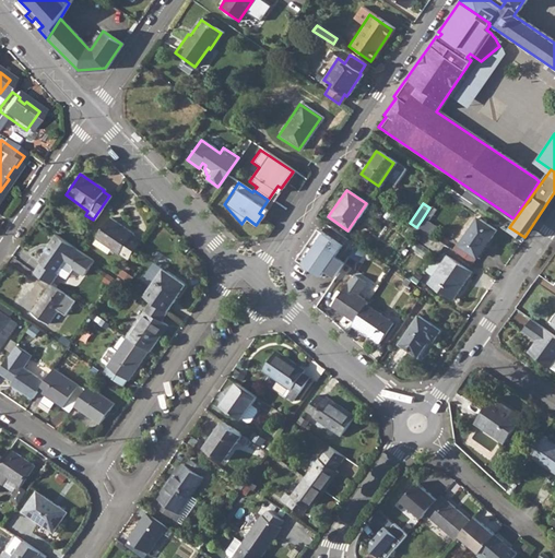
[(410,223),(402,217),(399,224),(403,227),(401,232),(409,237),(410,236),(416,227),(410,223)]
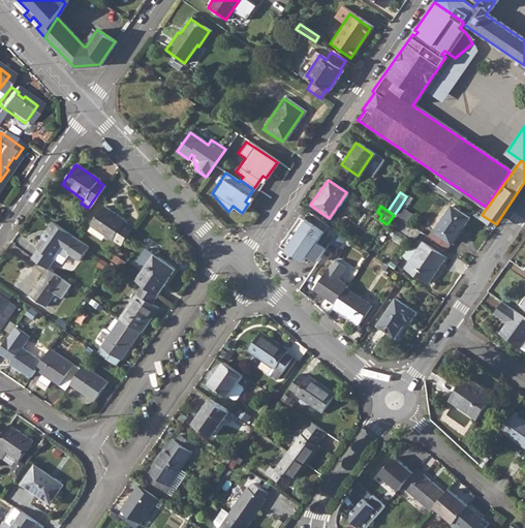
[(450,206),(432,231),(450,243),(466,217),(450,206)]
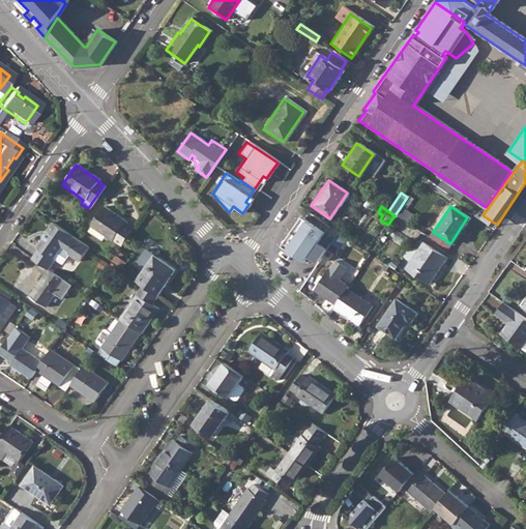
[(111,240),(119,246),(132,228),(122,222),(123,221),(101,207),(85,231),(99,241),(103,236),(110,241),(111,240)]
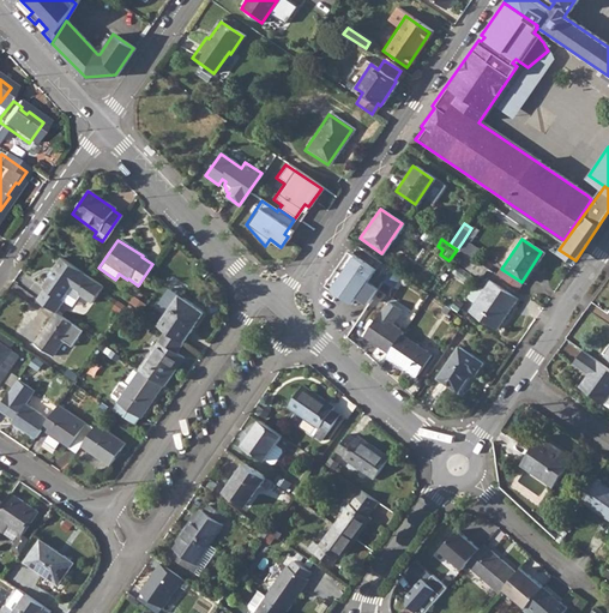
[(463,241),(457,250),(472,259),(477,251),(463,241)]
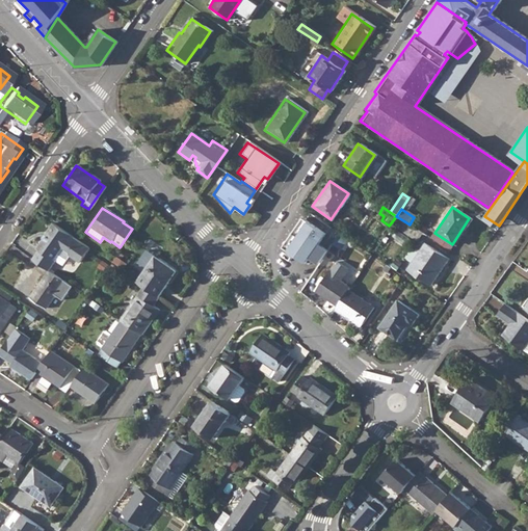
[(338,233),(308,213),(304,219),(300,217),(297,222),(281,246),(307,264),(311,258),(317,263),(338,233)]
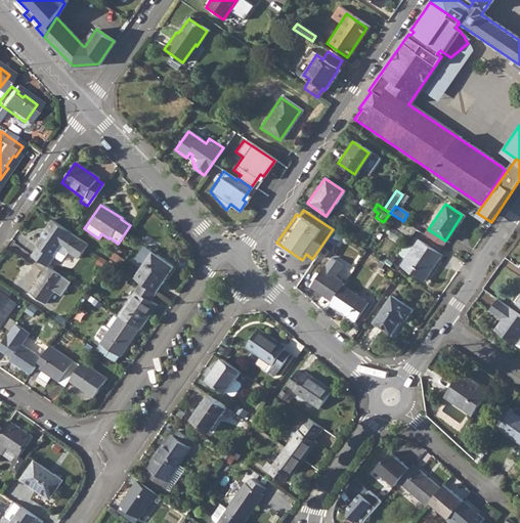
[(390,213),(384,221),(397,230),(403,222),(403,221),(390,213)]
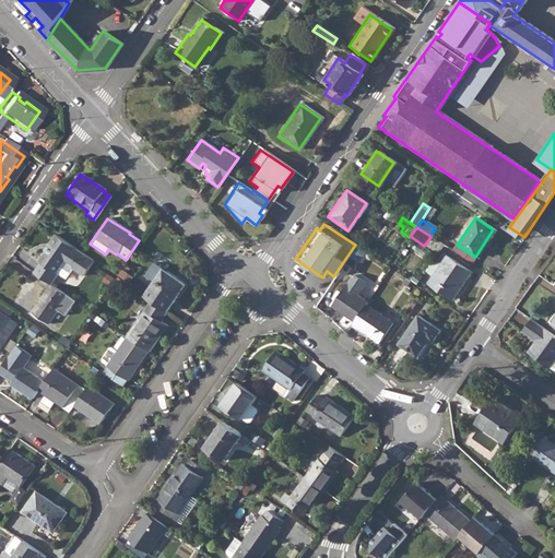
[(37,262),(31,273),(48,284),(55,274),(52,273),(62,259),(69,263),(68,265),(69,269),(80,276),(91,261),(72,248),(52,235),(45,246),(47,248),(45,251),(43,250),(36,261),(37,262)]
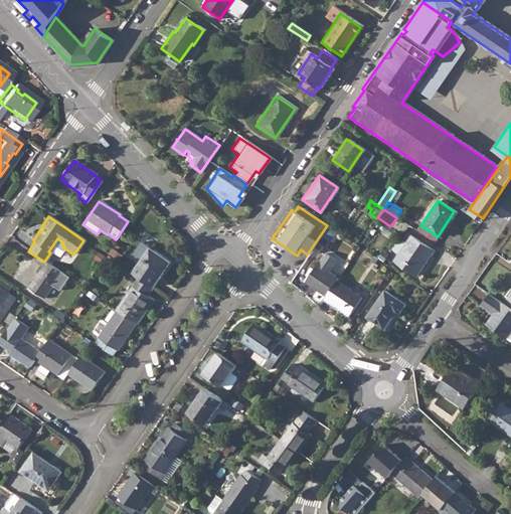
[(408,236),(392,261),(413,276),(431,250),(408,236)]
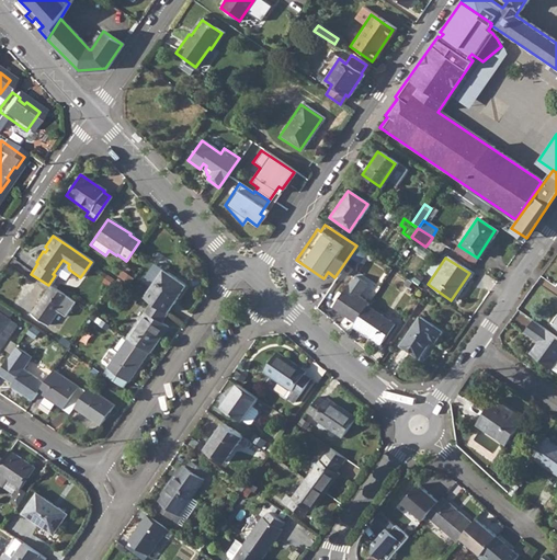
[(161,271),(144,297),(166,311),(183,286),(161,271)]
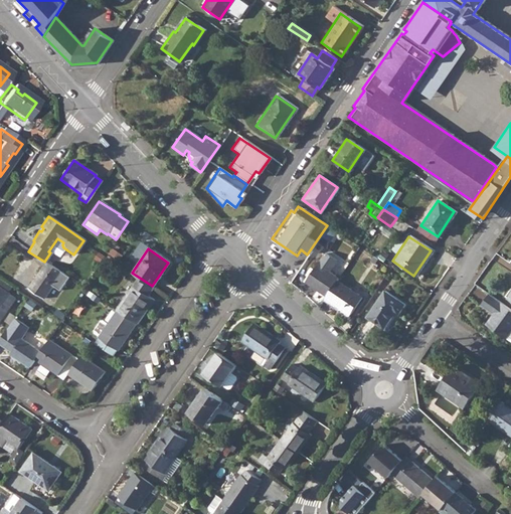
[(304,281),(325,295),(335,281),(336,279),(326,272),(333,261),(323,253),(304,281)]
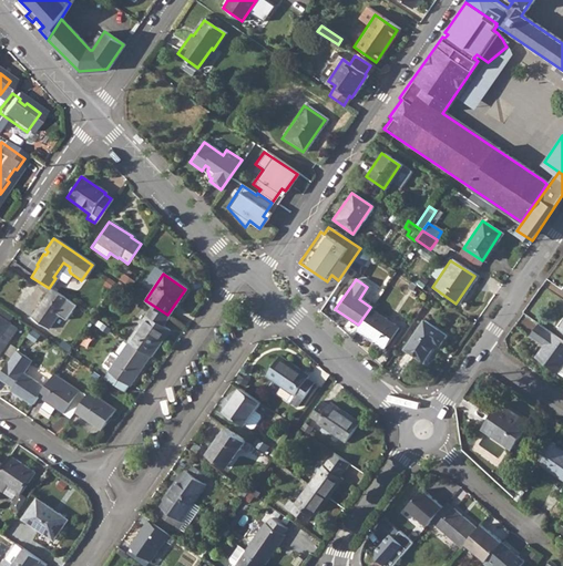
[(65,300),(49,288),(29,317),(47,328),(65,300)]
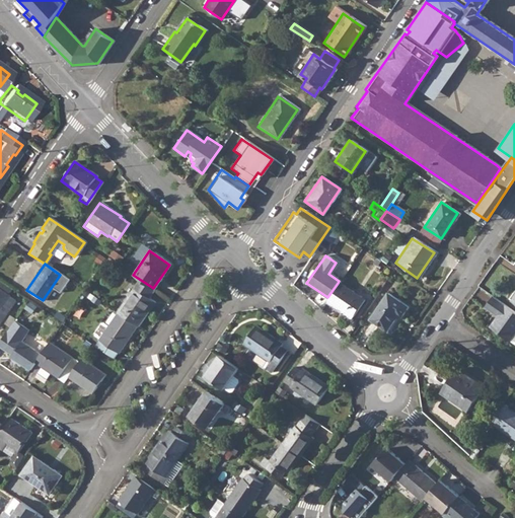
[(131,288),(115,312),(116,313),(135,325),(136,326),(151,302),(146,298),(153,288),(138,278),(131,288)]
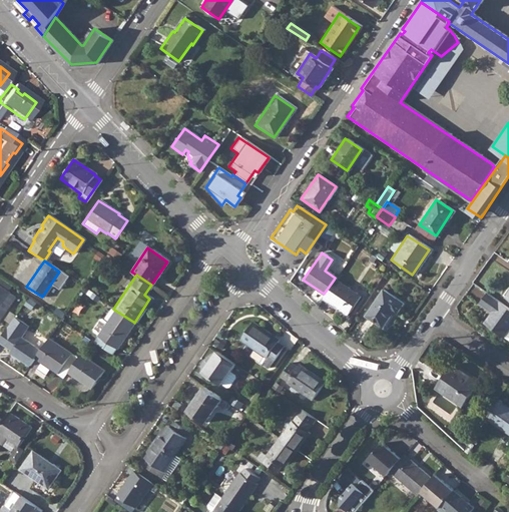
[(10,286),(0,278),(0,315),(1,314),(0,313),(0,302),(1,301),(7,305),(13,297),(5,292),(10,286)]
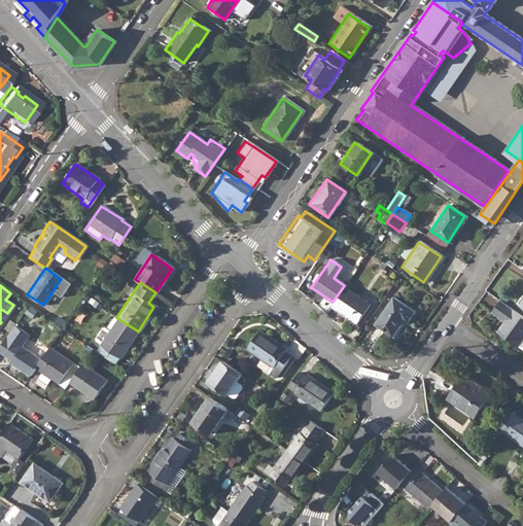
[(333,302),(330,305),(356,322),(368,305),(343,287),(333,302)]
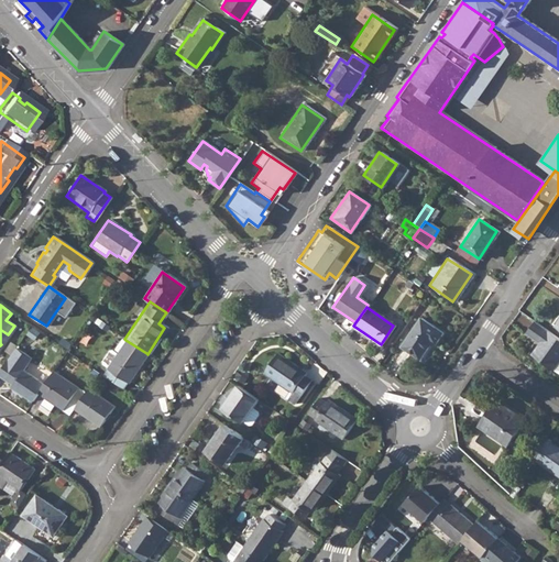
[(418,318),(398,346),(418,360),(430,342),(433,344),(440,333),(418,318)]
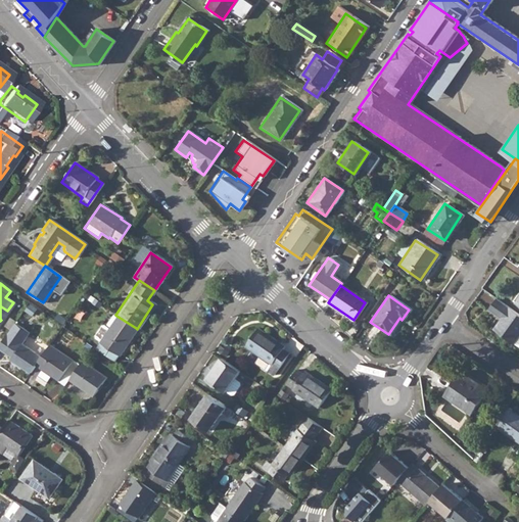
[(518,317),(493,298),(485,310),(501,321),(499,323),(496,324),(490,329),(517,348),(518,345),(518,317)]
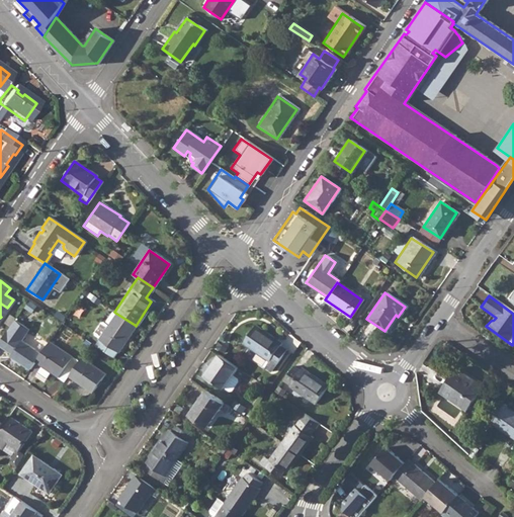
[(135,325),(115,313),(107,325),(102,322),(99,322),(92,332),(93,334),(98,338),(97,339),(116,352),(135,325)]
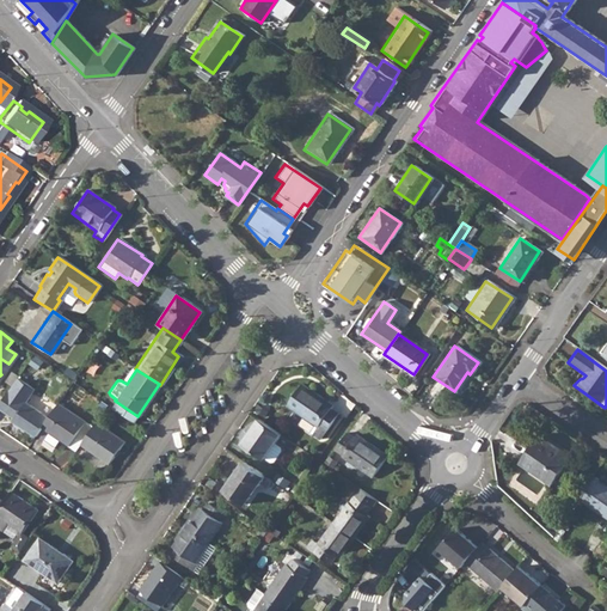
[(32,437),(46,419),(23,403),(31,390),(14,378),(0,399),(0,411),(11,419),(10,420),(32,437)]
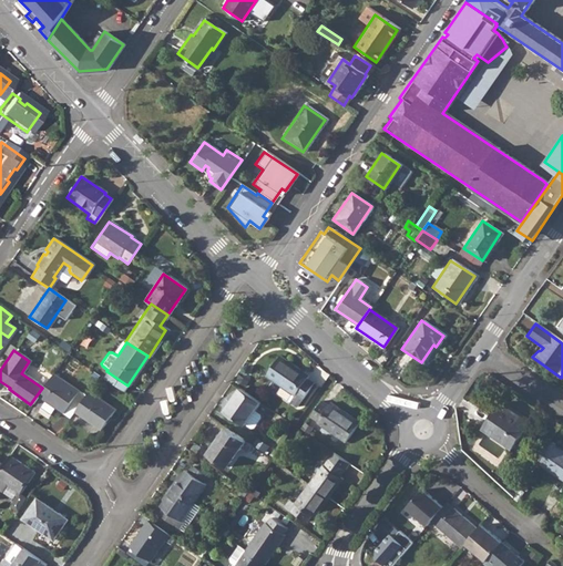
[(264,377),(278,388),(293,397),(288,403),(295,408),(310,384),(304,380),(307,377),(278,357),(264,377)]
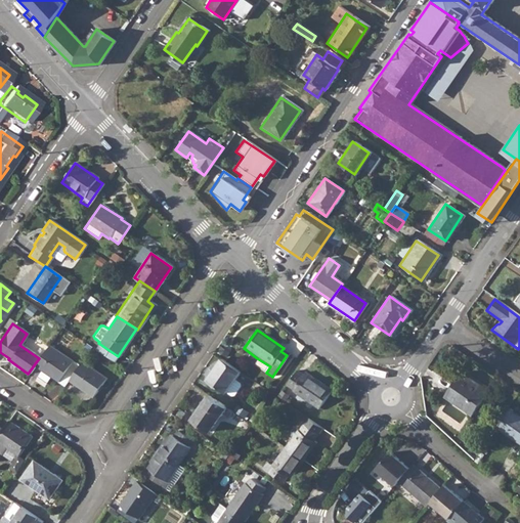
[(39,358),(34,365),(40,369),(36,376),(46,382),(50,377),(56,381),(70,361),(47,346),(39,358)]
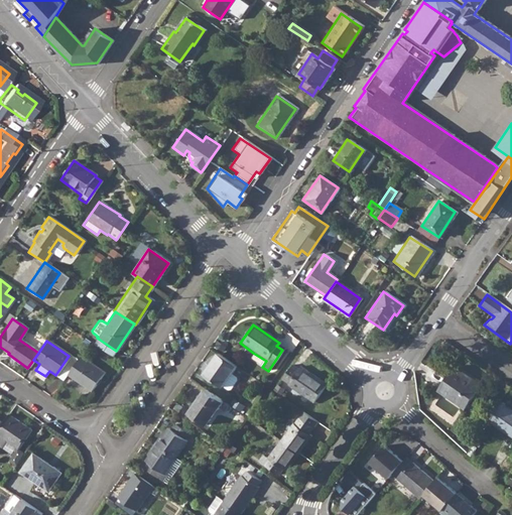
[(76,360),(66,374),(90,390),(102,372),(86,361),(87,360),(80,355),(76,360)]
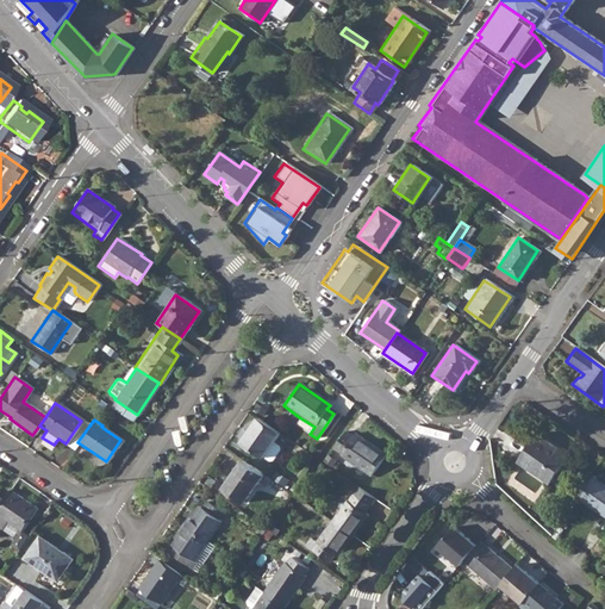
[(253,430),(248,427),(238,442),(259,457),(275,433),(259,421),(253,430)]
